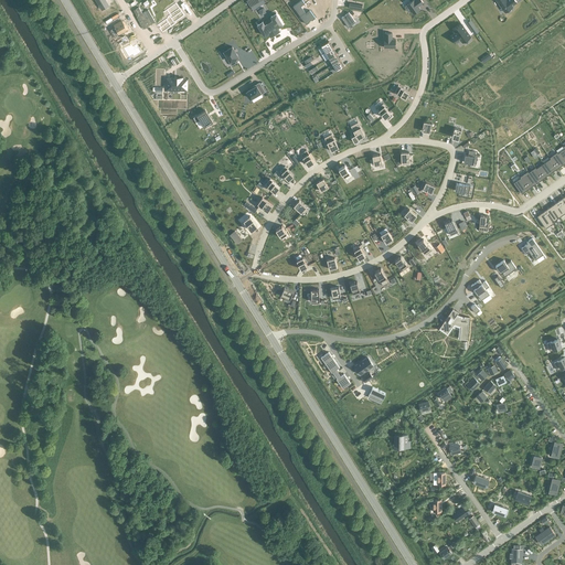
[(302,0),(300,0),(294,6),(307,24),(311,21),(310,20),(311,19),(312,20),(316,18),(310,10),(309,10),(306,12),(301,6),(305,3),(302,0)]
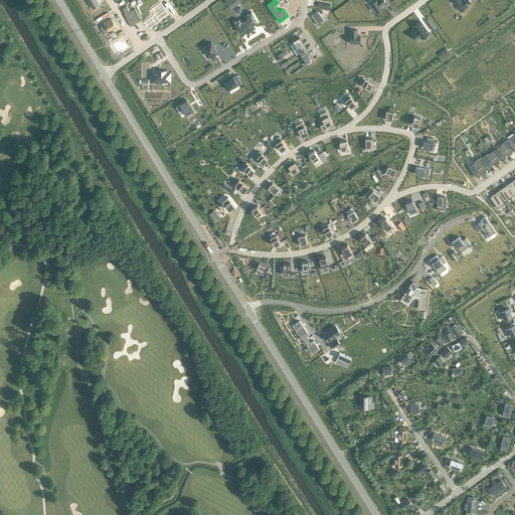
[(376,0),(371,4),(377,12),(383,8),(381,5),(386,2),(384,0),(376,0)]
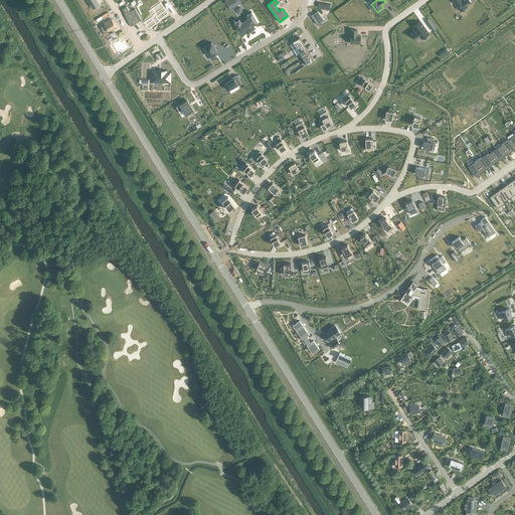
[(453,0),(461,11),(468,6),(467,5),(471,2),(470,0),(453,0)]
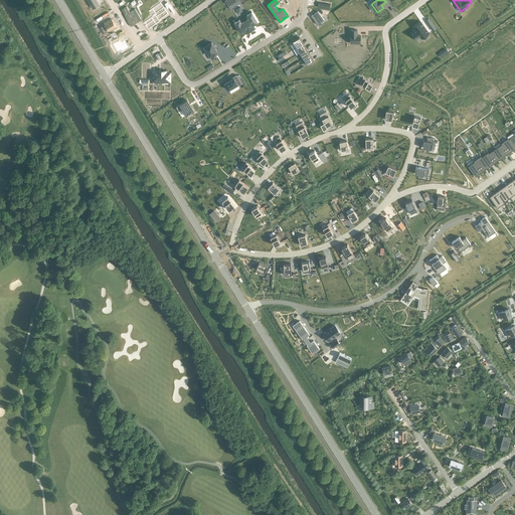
[(156,15),(145,22),(147,26),(146,26),(148,29),(156,24),(160,21),(160,20),(165,16),(167,14),(166,12),(165,11),(160,3),(158,5),(155,7),(152,9),(154,12),(156,15)]
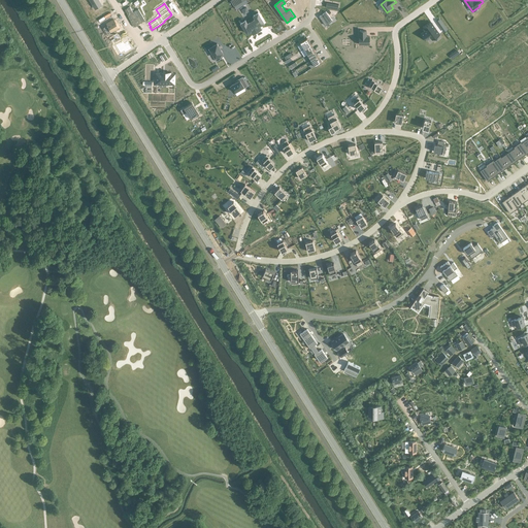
[(321,15),(320,17),(326,25),(332,21),(326,11),(323,13),(323,14),(321,15)]
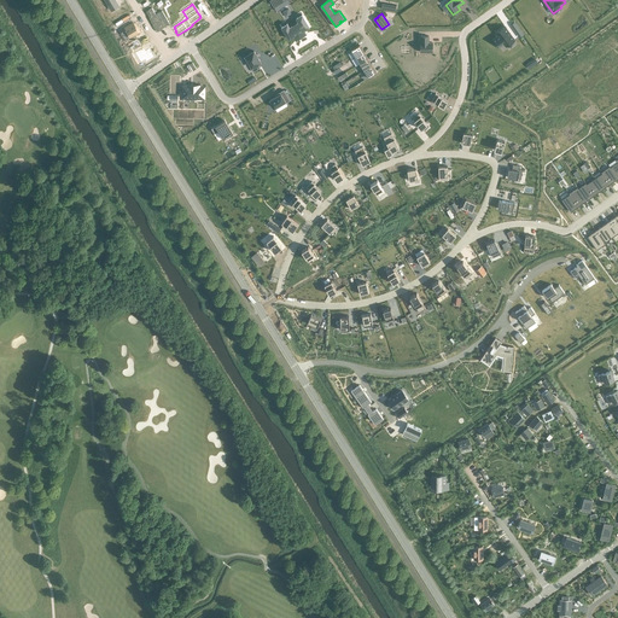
[(287,24),(283,27),(290,39),(295,36),(296,39),(307,33),(304,30),(309,27),(302,15),(297,18),(299,22),(290,28),(287,24)]
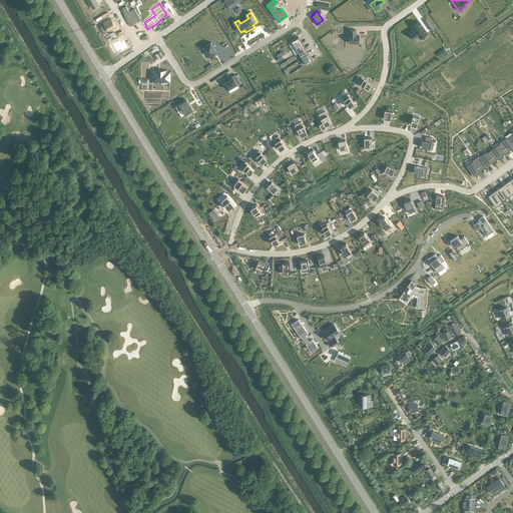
[(105,24),(102,26),(106,34),(113,30),(111,27),(114,25),(110,19),(104,22),(105,24)]
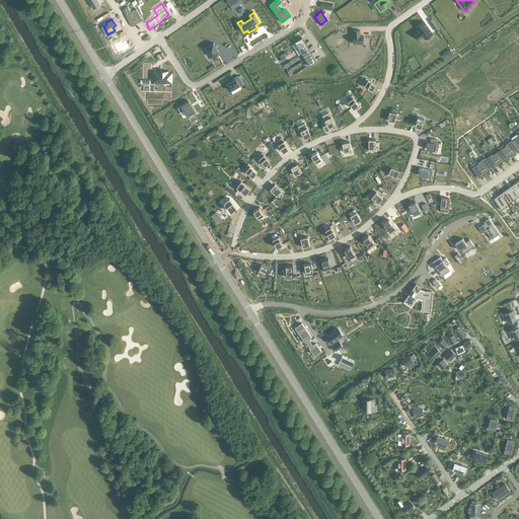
[(419,30),(415,33),(419,40),(424,36),(425,39),(432,33),(424,22),(417,27),(419,30)]
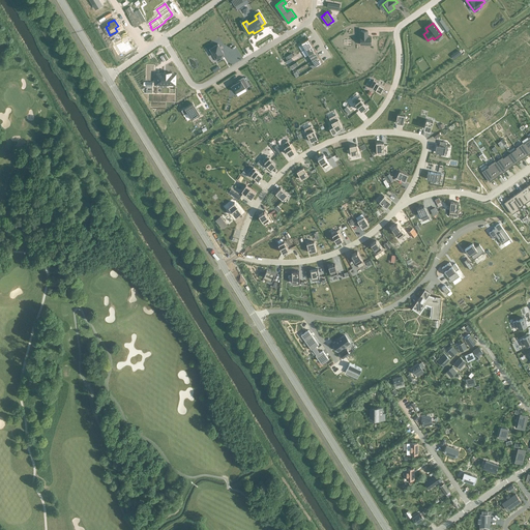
[(361,36),(360,36),(360,45),(371,45),(371,36),(367,36),(367,31),(361,31),(361,36)]
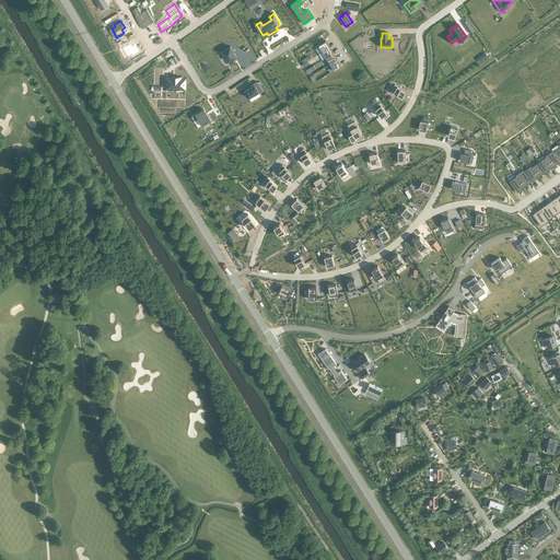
[(326,41),(318,45),(323,51),(330,47),(326,41)]
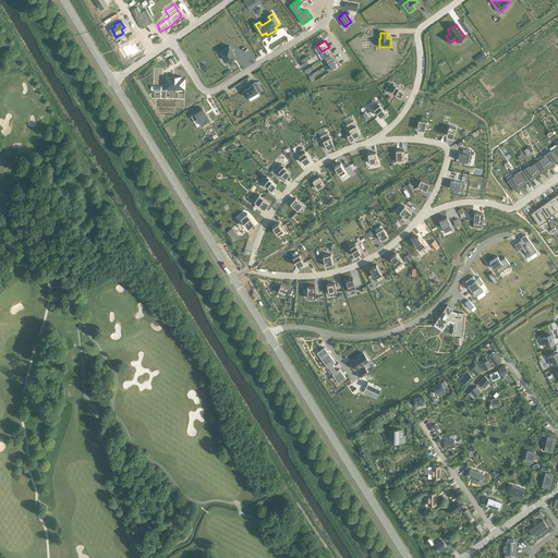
[(129,43),(122,47),(128,56),(131,53),(132,56),(138,51),(134,44),(131,46),(129,43)]
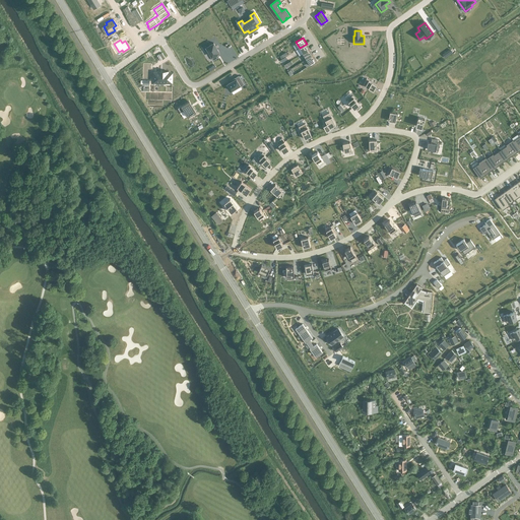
[(213,43),(206,47),(208,50),(207,51),(209,54),(210,54),(212,56),(211,57),(213,60),(218,57),(217,54),(219,52),(213,43)]
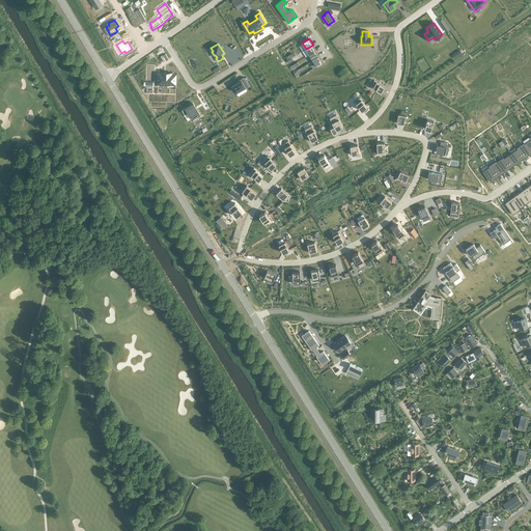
[(313,45),(306,49),(309,55),(316,51),(313,45)]
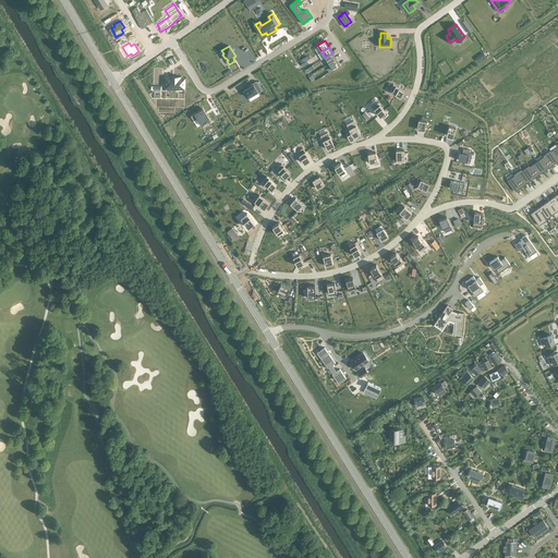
[(325,58),(329,63),(336,59),(332,53),(325,58)]
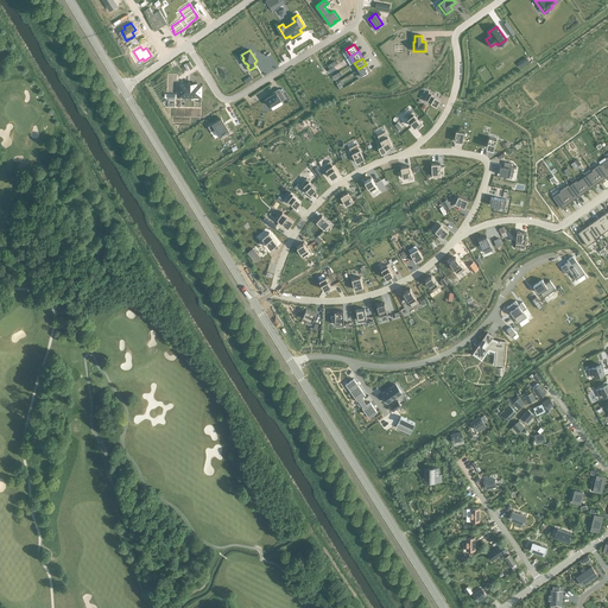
[(359,69),(362,76),(371,71),(366,64),(359,69)]
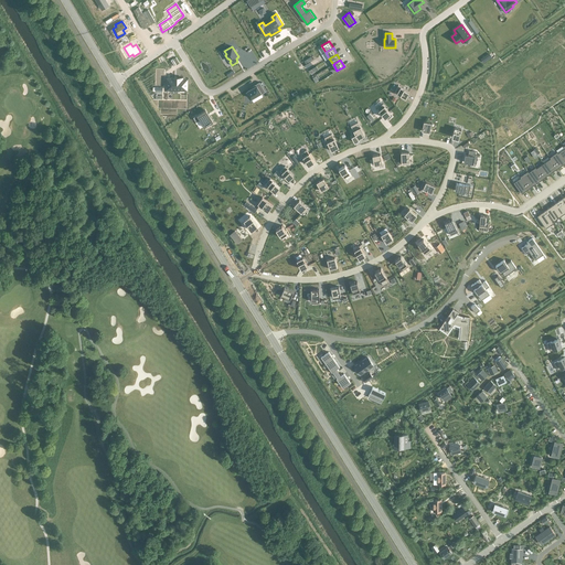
[(182,78),(172,77),(172,80),(168,80),(168,88),(187,89),(187,80),(182,80),(182,78)]
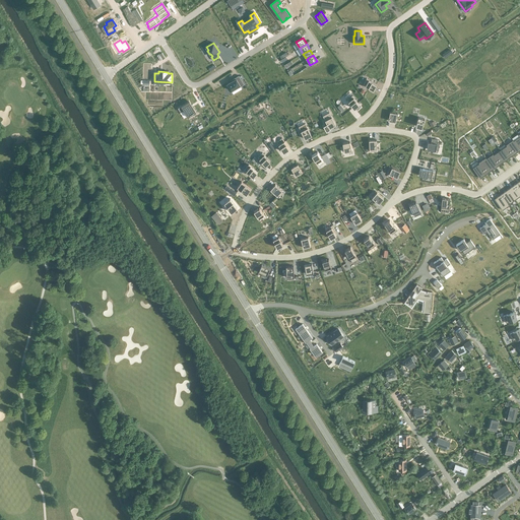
[(228,84),(232,90),(240,85),(241,86),(244,84),(239,75),(233,79),(233,80),(228,84)]
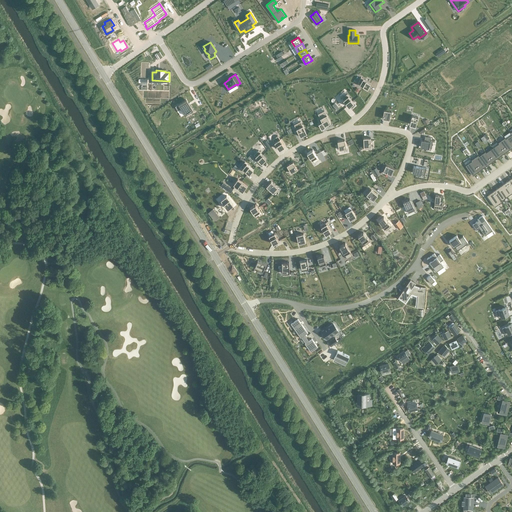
[(361,77),(358,83),(368,88),(371,83),(361,77)]
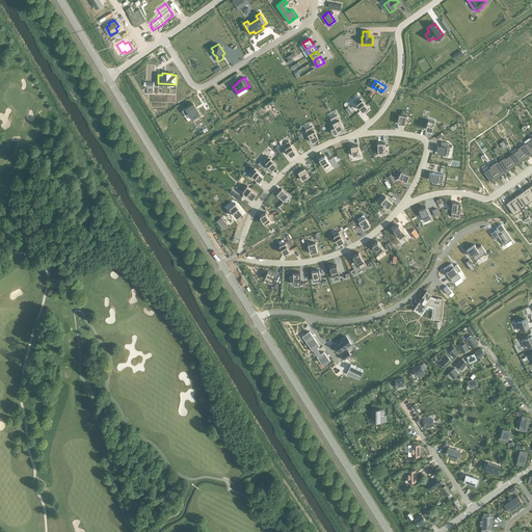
[(355,102),(363,111),(368,107),(361,98),(355,102)]
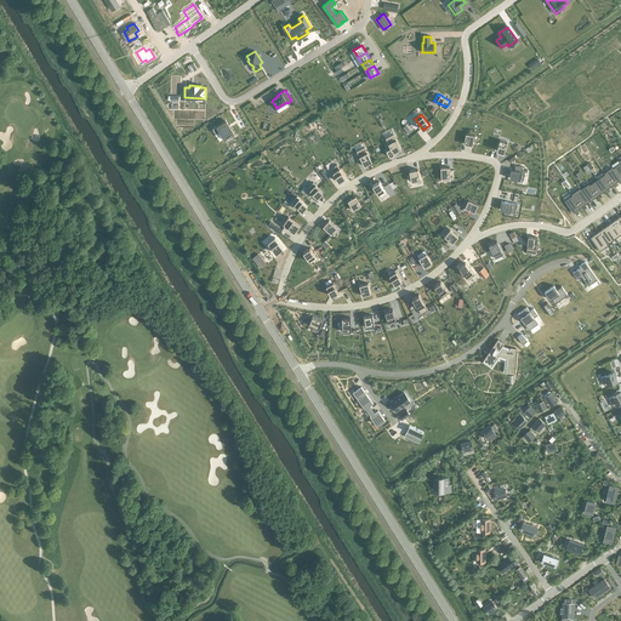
[(226,121),(212,129),(216,134),(220,131),(224,140),(234,134),(229,125),(228,126),(226,121)]
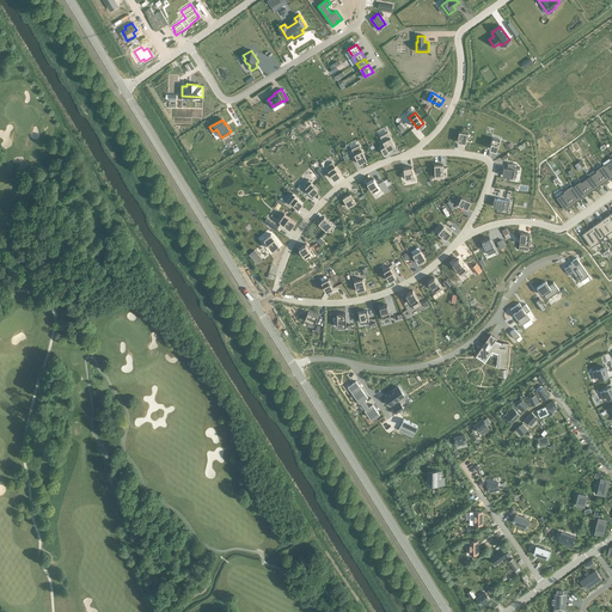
[(459,132),(458,142),(466,144),(467,133),(459,132)]
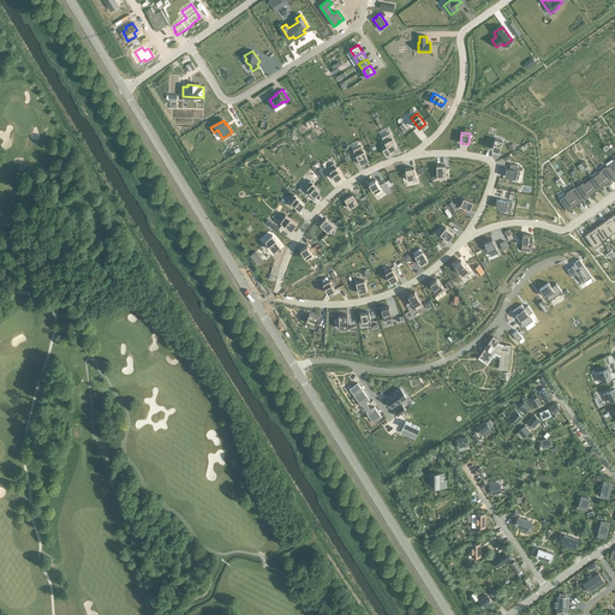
[(389,133),(382,137),(387,147),(383,149),(386,155),(390,153),(390,151),(398,148),(389,133)]
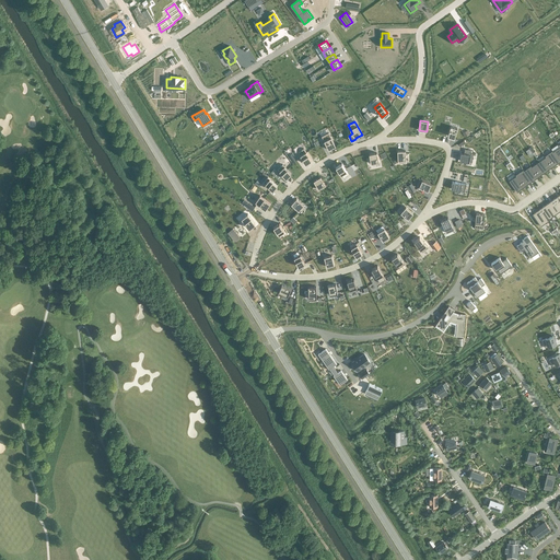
[(451,126),(447,136),(455,138),(457,128),(451,126)]
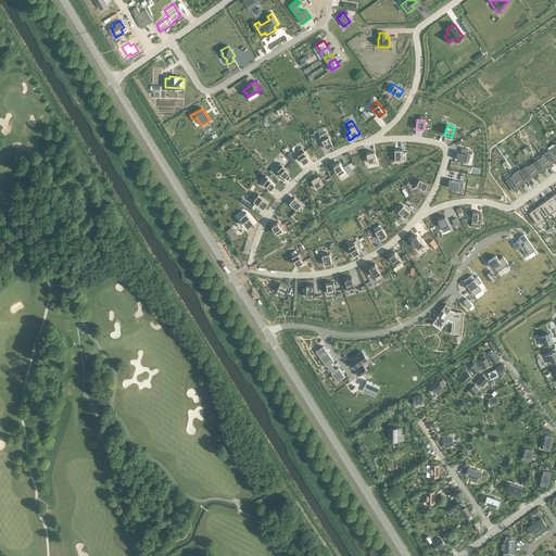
[(327,131),(319,136),(327,149),(333,146),(327,131)]
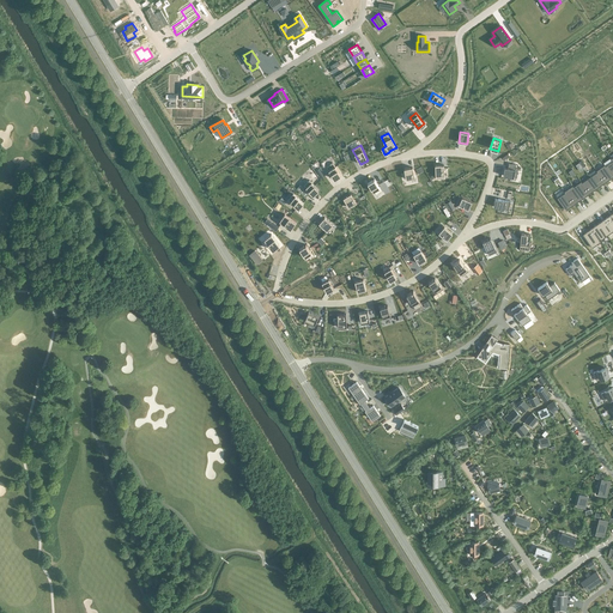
[(333,163),(327,167),(335,180),(341,175),(333,163)]
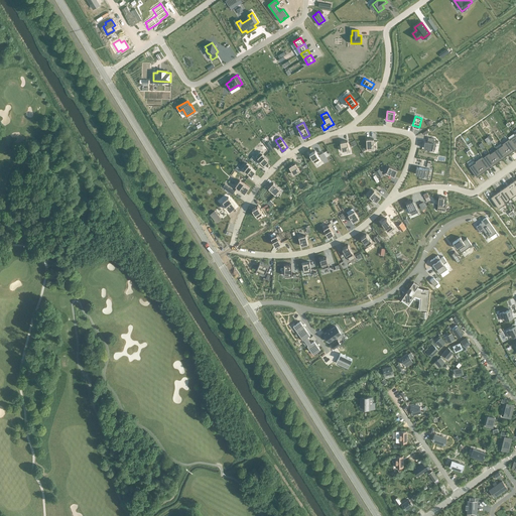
[(424,141),(423,148),(435,150),(436,142),(433,142),(434,138),(428,137),(427,141),(424,141)]
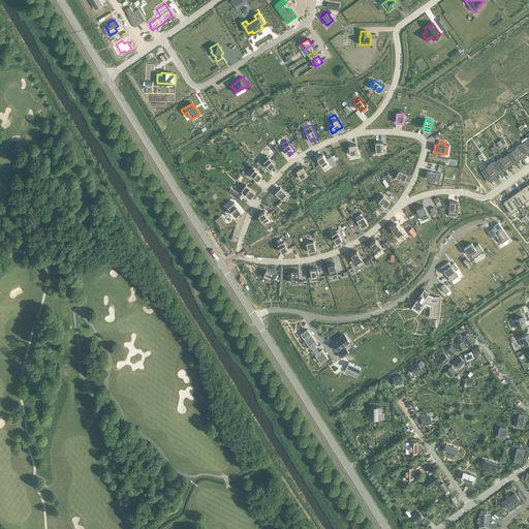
[(522,157),(528,153),(523,143),(522,142),(515,147),(516,148),(522,157)]
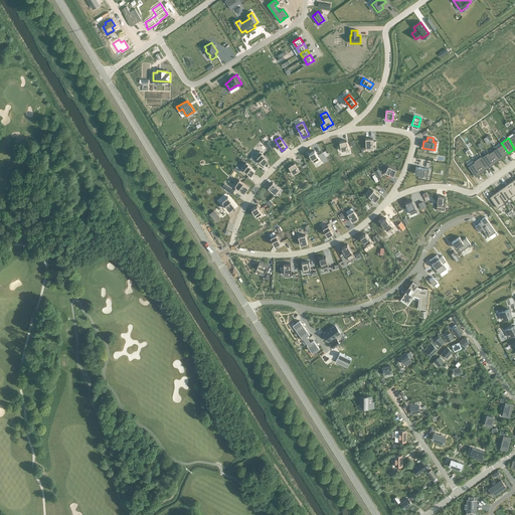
[(340,142),(341,151),(348,149),(347,140),(340,142)]
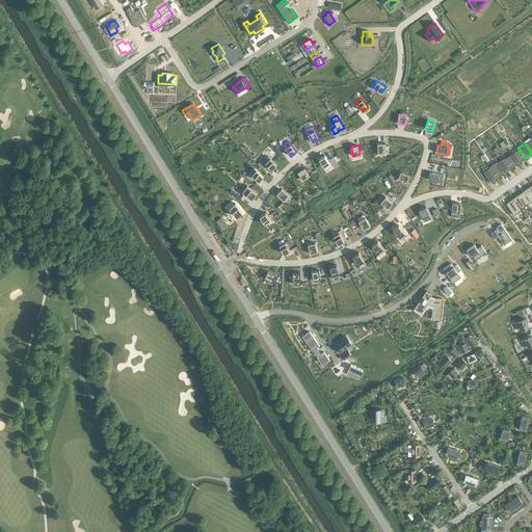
[(519,163),(525,158),(519,149),(511,154),(519,163)]
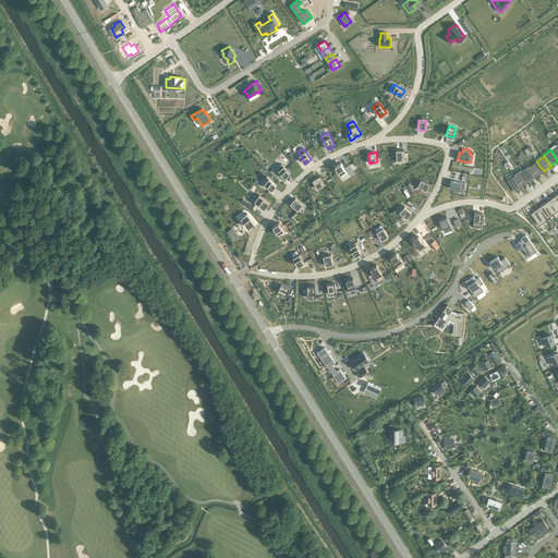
[(544,171),(536,161),(530,166),(536,176),(544,171)]
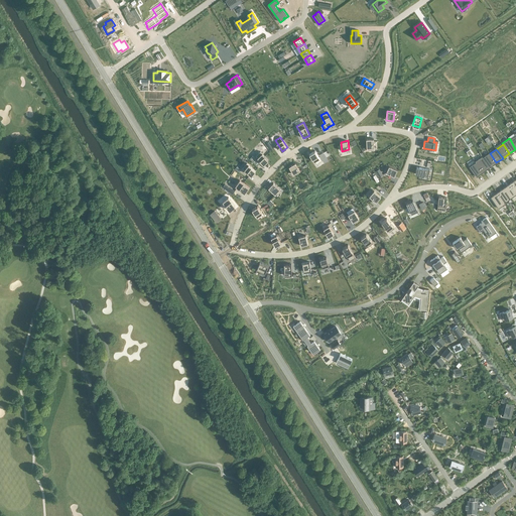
[(309,154),(314,161),(319,158),(315,150),(309,154)]
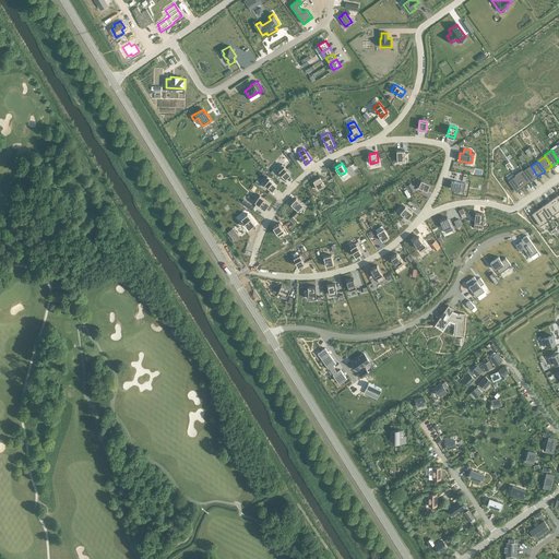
[(282,164),(277,169),(286,178),(290,173),(282,164)]
